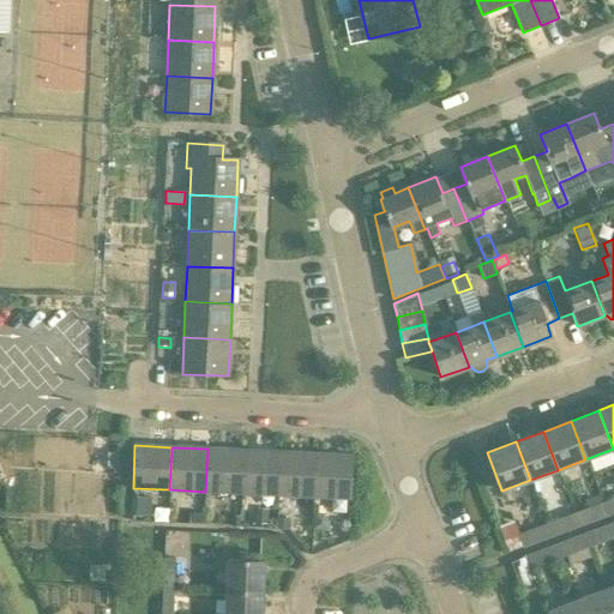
[(208,449),(205,492),(241,493),(244,451),(208,449)]
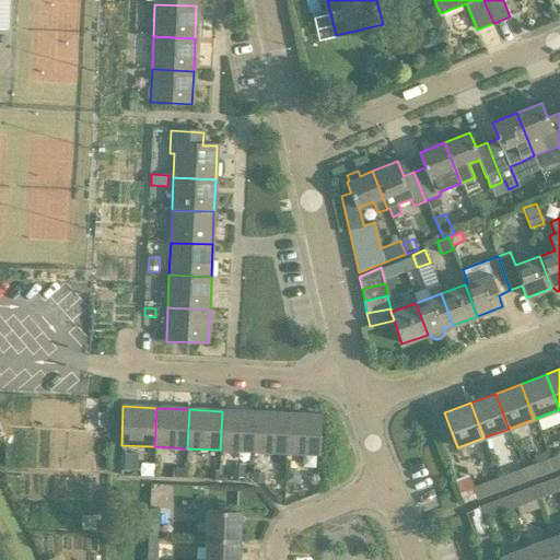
[(220,450),(253,451),(254,412),(222,411),(220,450)]
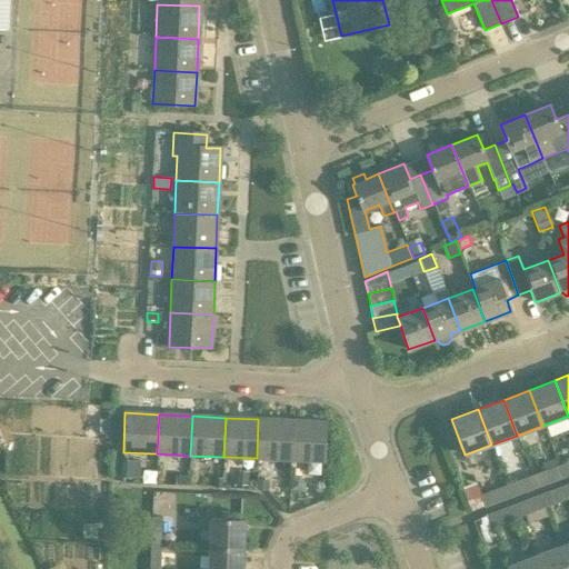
[(258,419),(257,458),(290,460),(291,420),(258,419)]
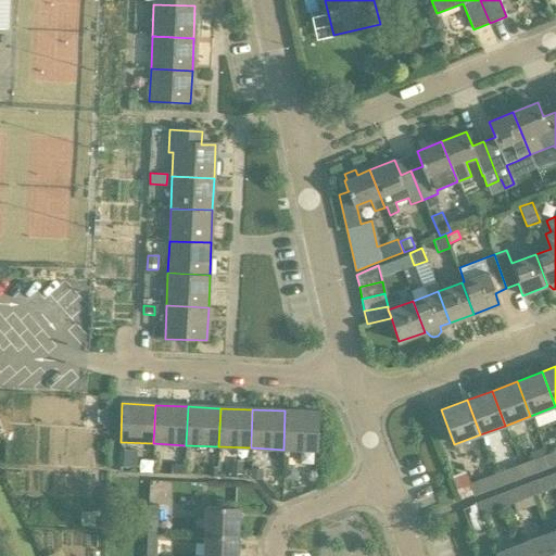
[(318,413),(285,411),(283,450),(316,451),(318,413)]
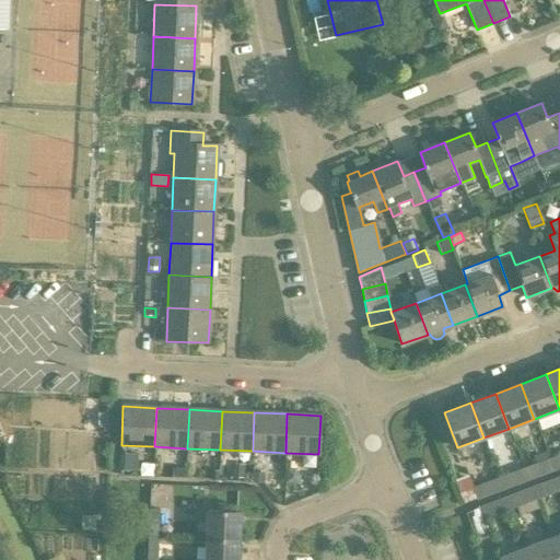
[(128,470),(129,453),(119,453),(118,470),(128,470)]
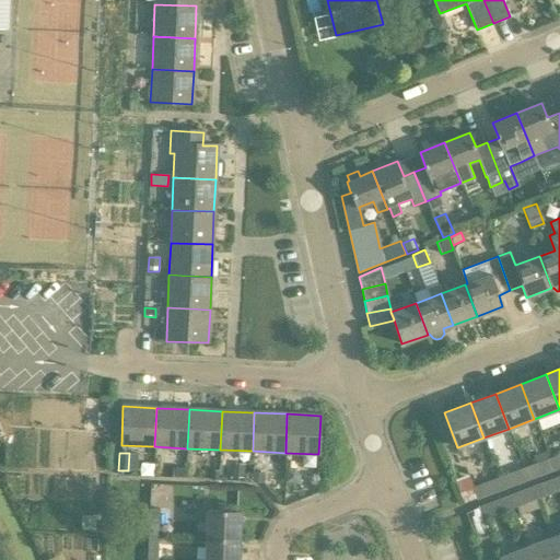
[(559,468),(559,453),(548,457),(553,470),(559,468)]
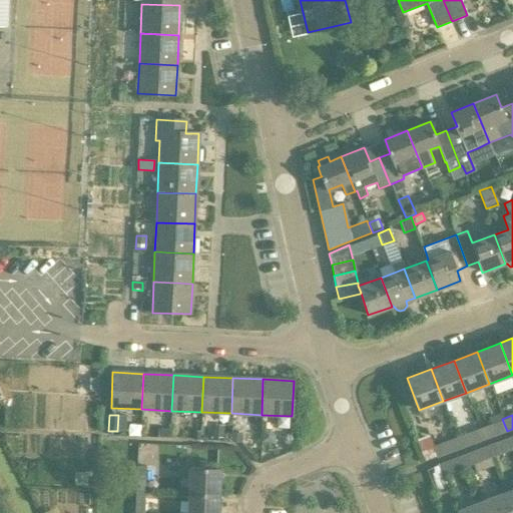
[(479,428),(484,440),(507,431),(502,419),(479,428)]
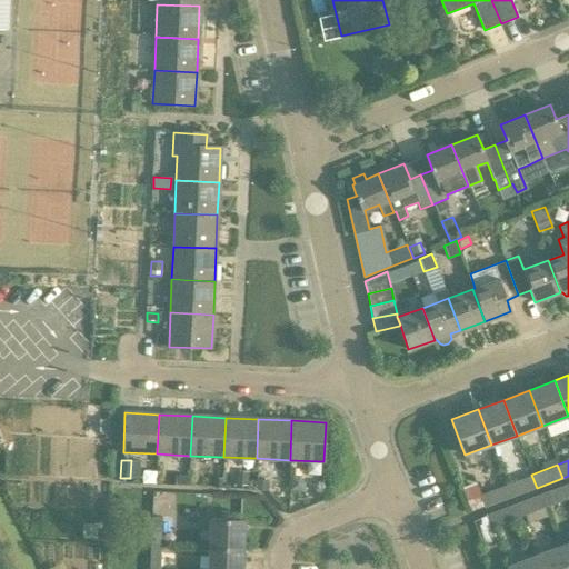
[(249,473),(238,473),(237,487),(248,487),(249,473)]
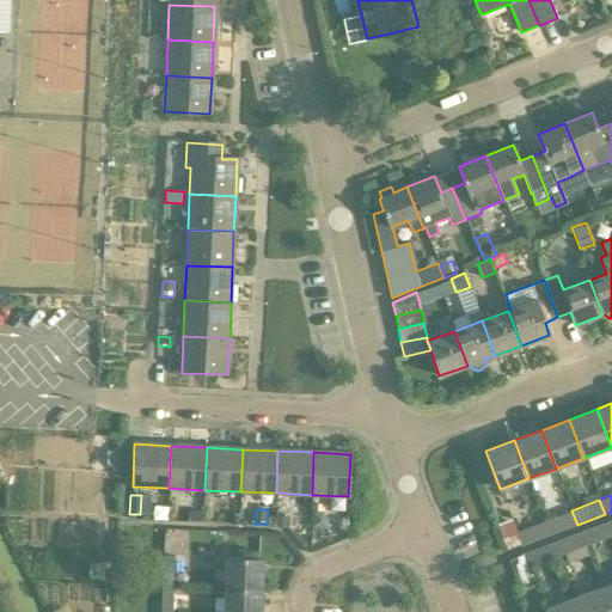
[(203,512),(193,510),(191,521),(202,521),(203,512)]
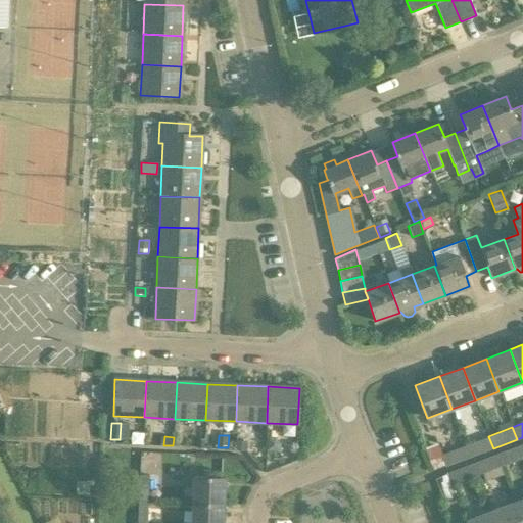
[(465,445),(470,458),(493,448),(488,436),(465,445)]
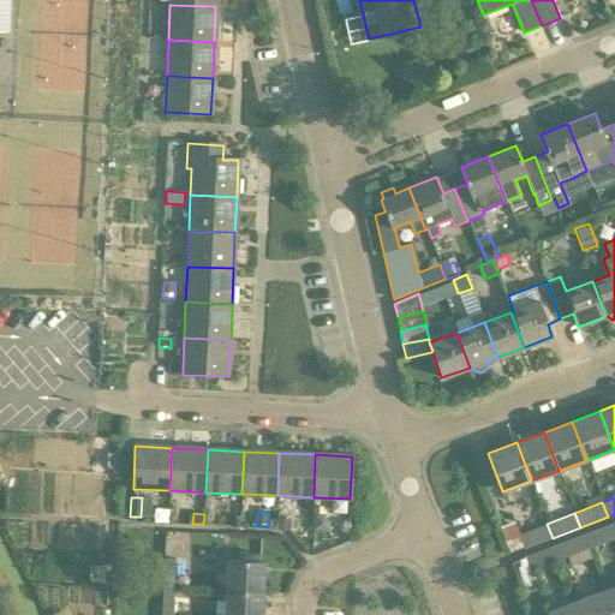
[(523,549),(553,538),(547,524),(519,535),(514,520),(502,525),(505,529),(500,531),(508,554),(523,548),(523,549)]
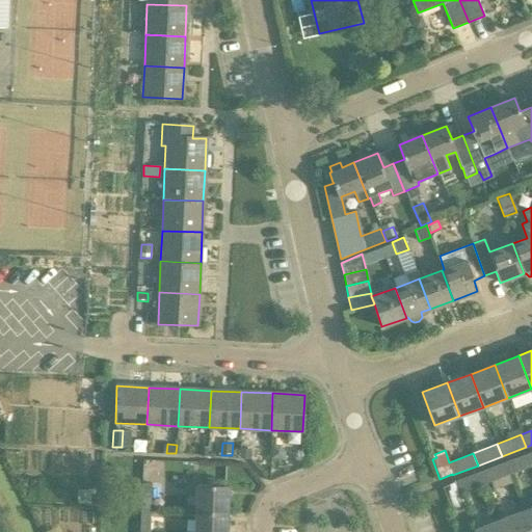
[(267,451),(257,451),(256,460),(266,460),(267,451)]
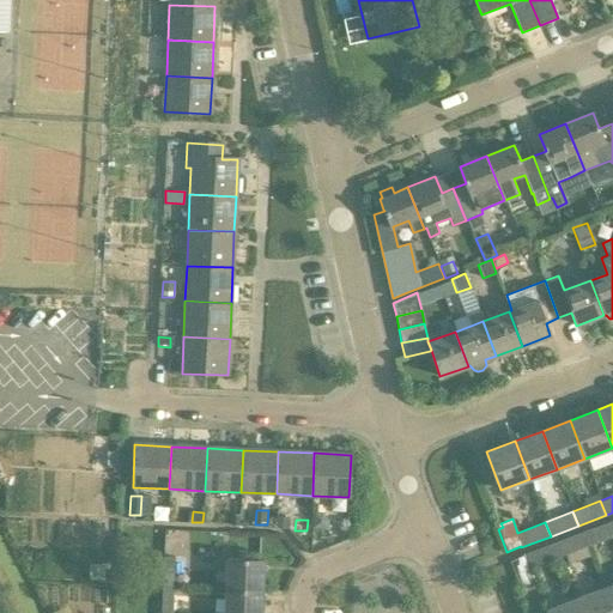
[(581,533),(587,546),(612,535),(612,534),(608,522),(581,533)]
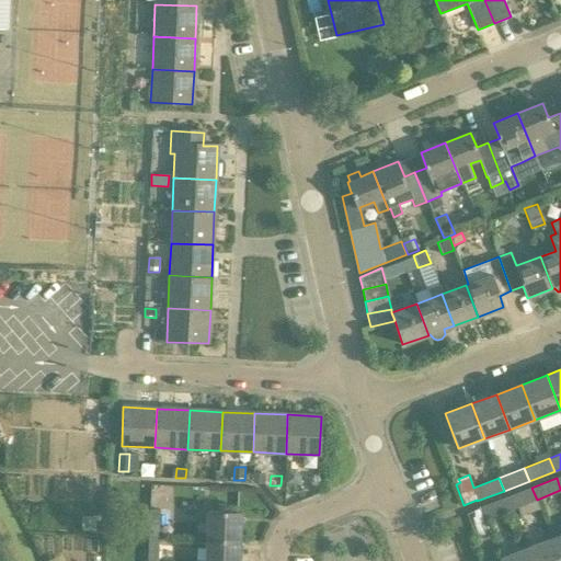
[(512,510),(537,500),(531,488),(506,496),(512,510)]
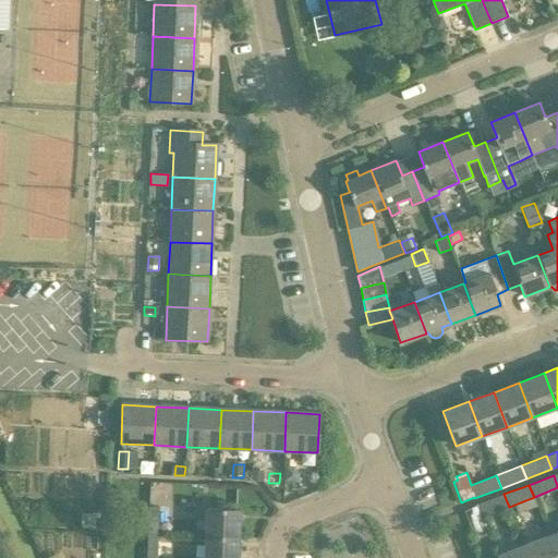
[(509,507),(504,494),(477,505),(478,509),(482,518),(509,507)]
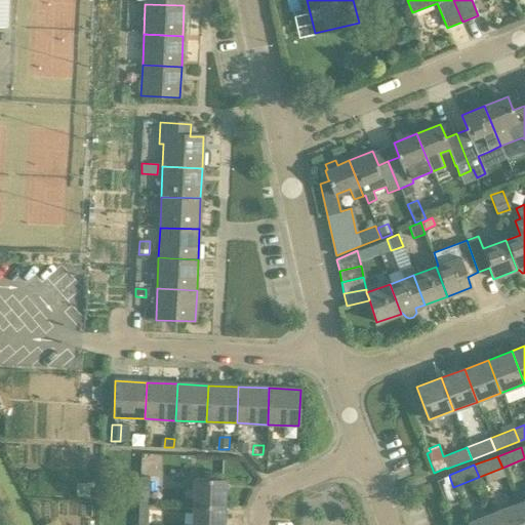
[(138,503),(149,503),(149,502),(158,502),(159,478),(139,477),(138,503)]
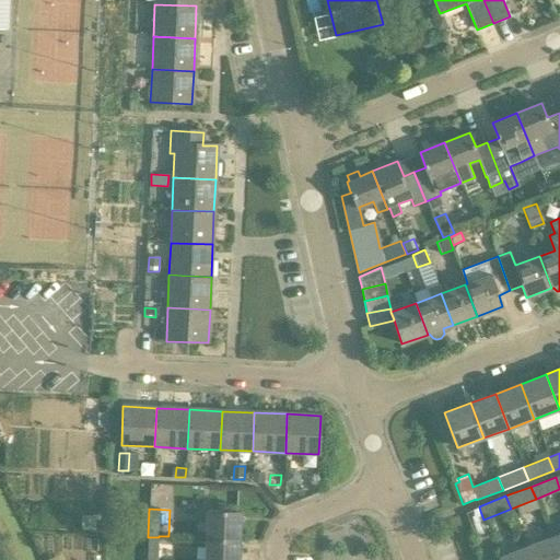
[(208,512),(207,539),(241,540),(242,513),(208,512)]
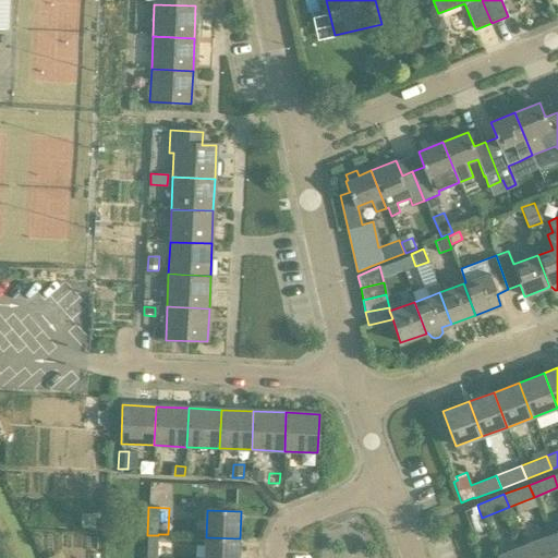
[(557,557),(557,532),(548,536),(557,557)]
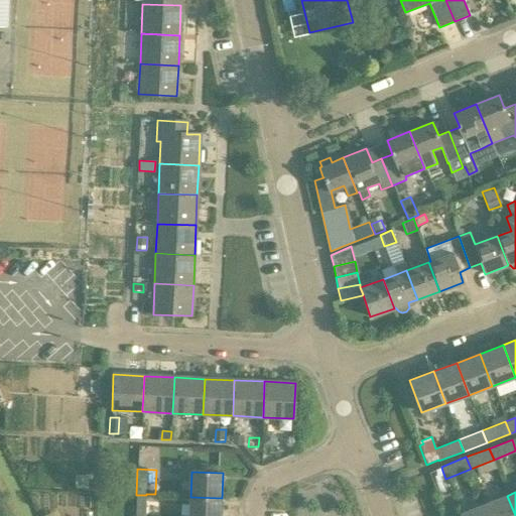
[(134,515),(145,515),(146,495),(136,495),(134,515)]
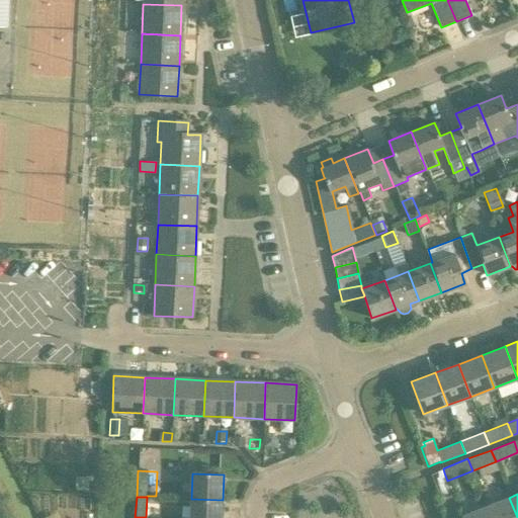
[(486,507),(490,517),(517,517),(509,498),(486,507)]
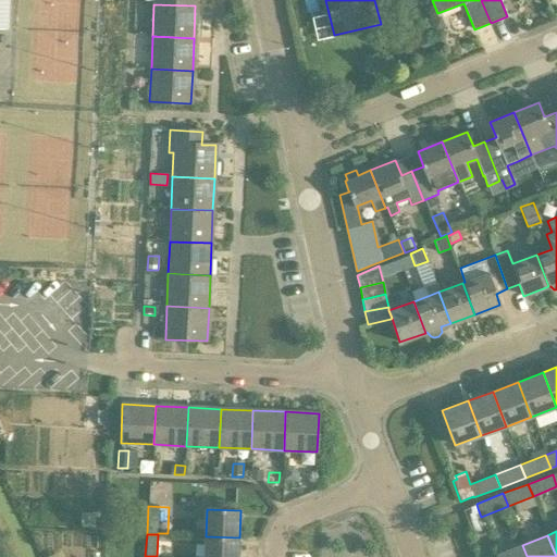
[(203,556),(237,556),(239,537),(206,536),(203,556)]
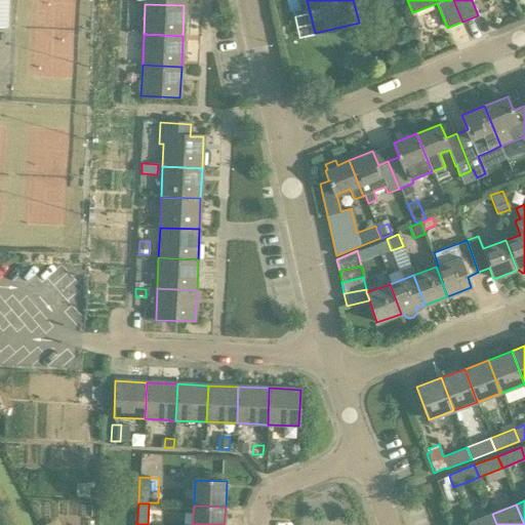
[(469,524),(496,524),(492,514),(469,523),(469,524)]
